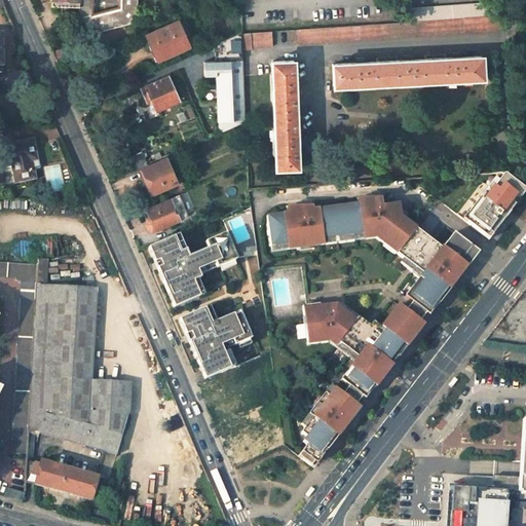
[(78,0),(79,0),(78,7),(78,9),(88,35),(94,34),(124,25),(137,22),(137,15),(137,0),(118,0),(118,8),(92,15),(92,0),(78,0)]
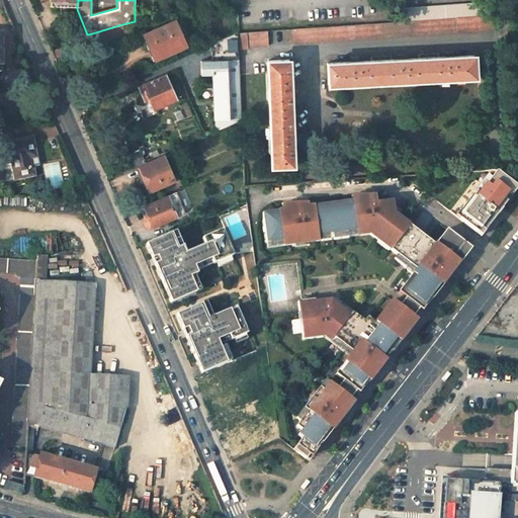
[(490,2),(401,8),(402,21),(491,15),(490,2)]
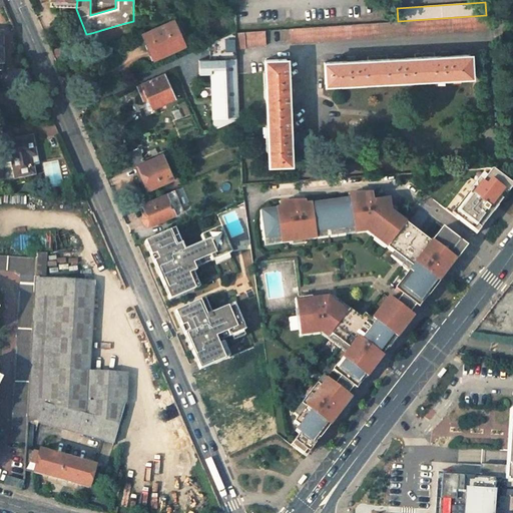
[(288,29),(290,43),(493,29),(492,14),(486,15),(398,21),(288,29)]
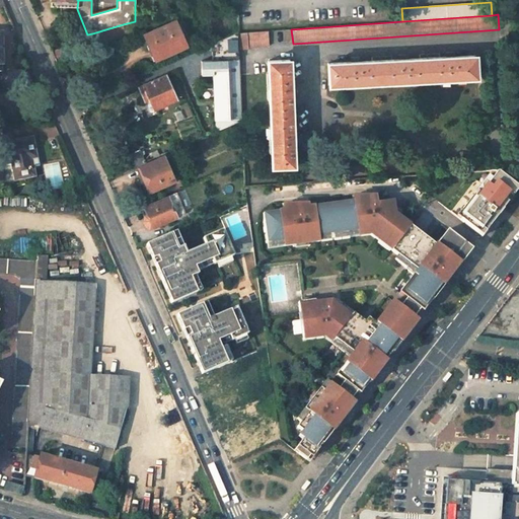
[(123,24),(125,30),(135,27),(135,21),(123,24)]
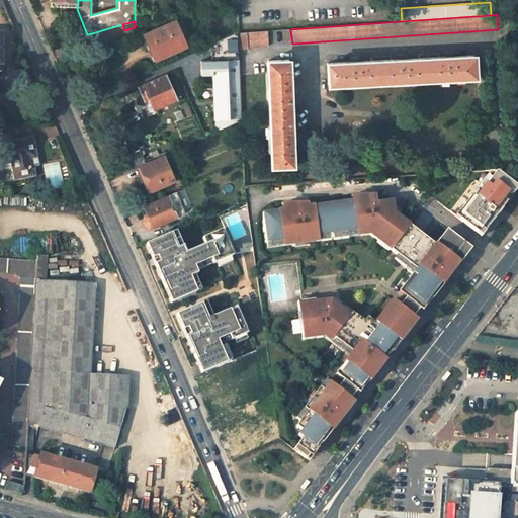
[(175,21),(145,34),(156,59),(185,46),(175,21)]
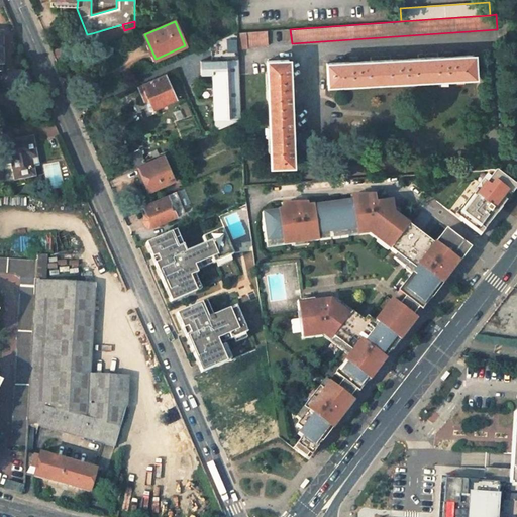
[(246,46),(268,45),(266,30),(237,32),(237,49),(246,48),(246,46)]
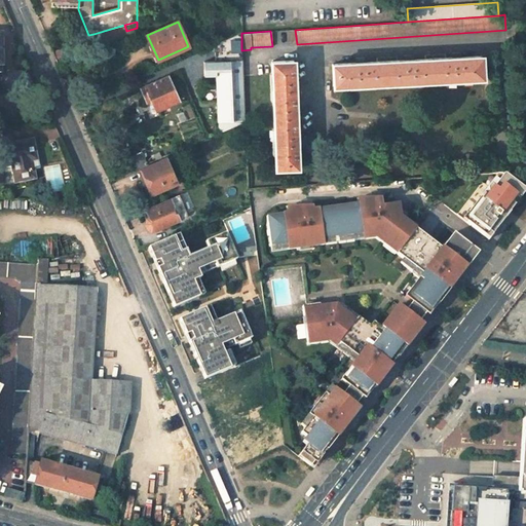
[(241,33),(241,32),(214,44),(214,61),(202,61),(203,76),(215,75),(217,121),(219,121),(219,132),(245,120),(241,50),(241,33)]
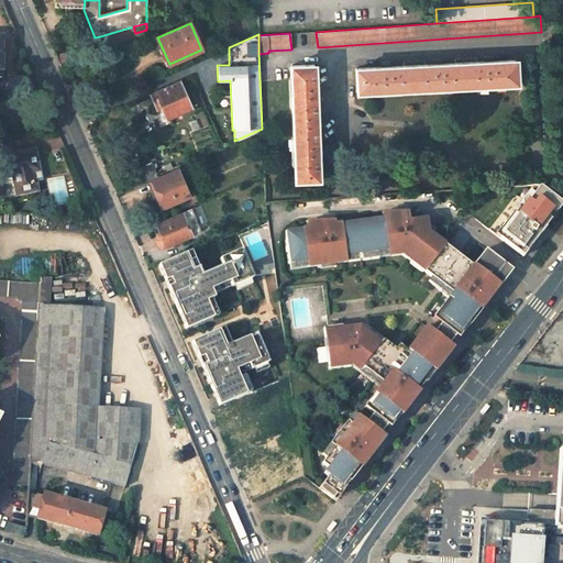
[(80,61),(77,48),(57,55),(62,66),(80,61)]
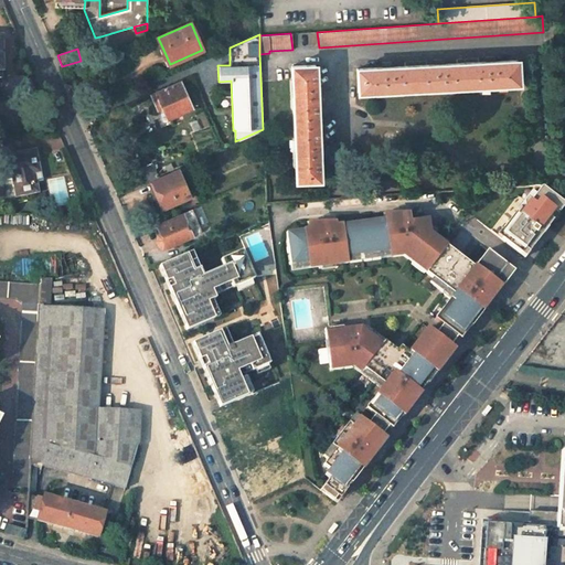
[(516,61),(355,68),(358,92),(519,84),(516,61)]
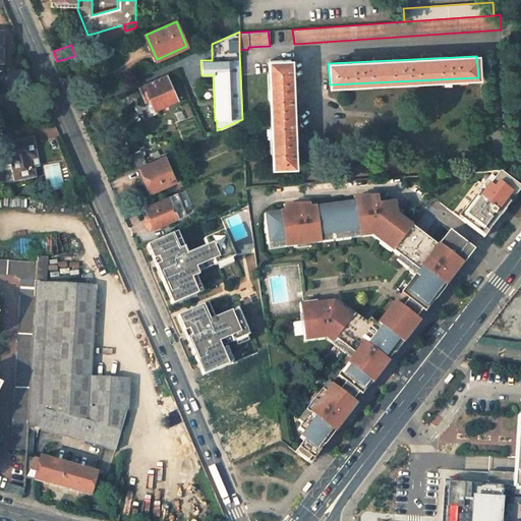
[(289,60),(269,60),(271,117),(273,167),(294,166),(292,120),(289,60)]
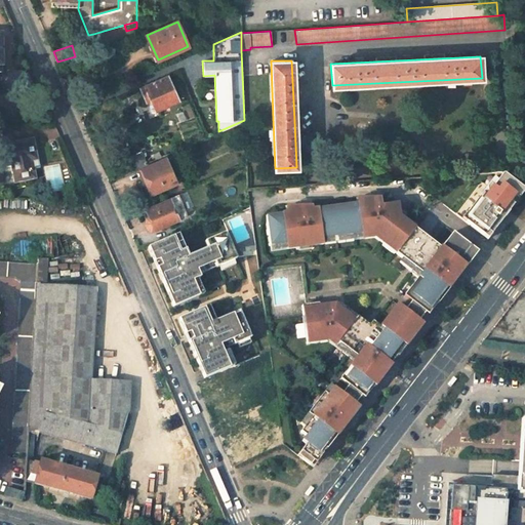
[(178,102),(167,76),(140,88),(145,98),(149,96),(155,111),(178,102)]
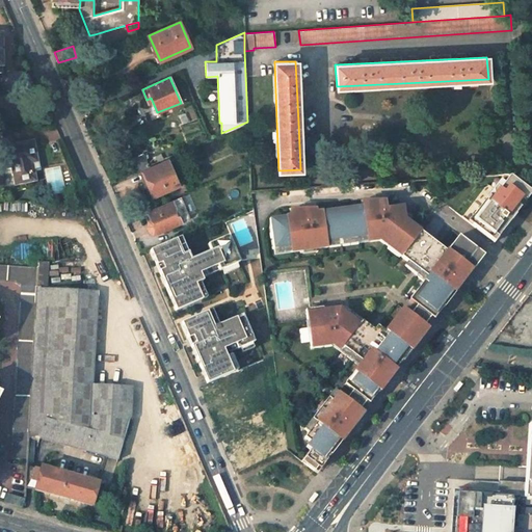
[(110,103),(101,107),(104,113),(113,109),(110,103)]
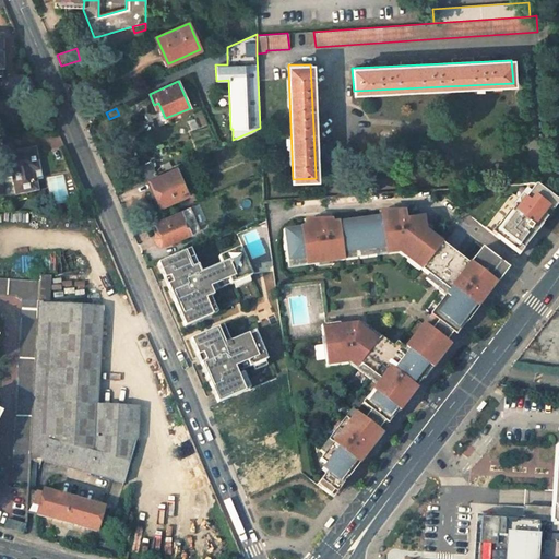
[(33,149),(1,154),(4,175),(10,174),(13,192),(35,187),(32,169),(37,168),(33,149)]
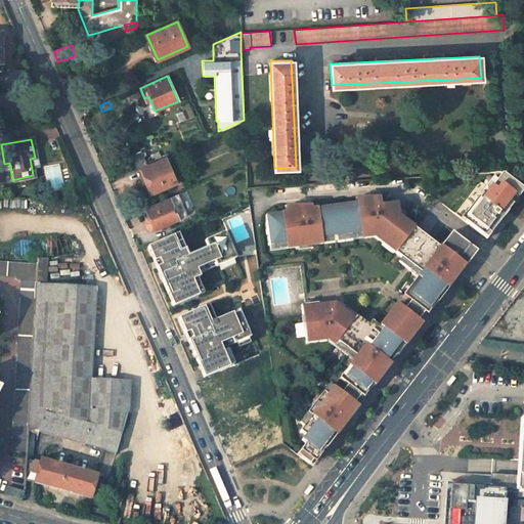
[(164,157),(139,168),(144,179),(145,178),(151,193),(176,183),(164,157)]
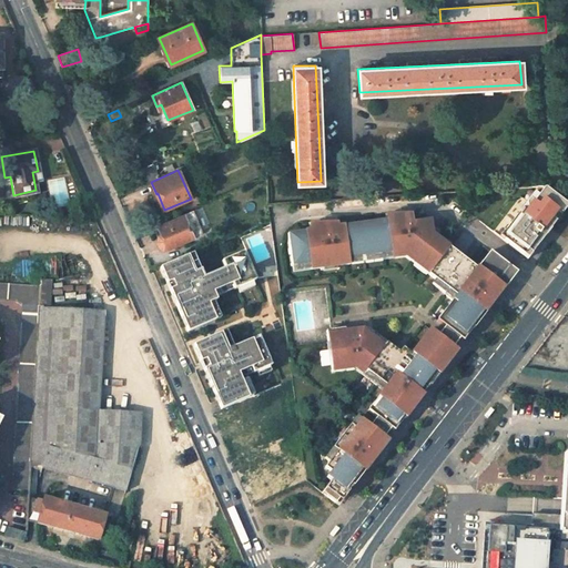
[(49,200),(66,199),(64,179),(48,180),(49,200)]
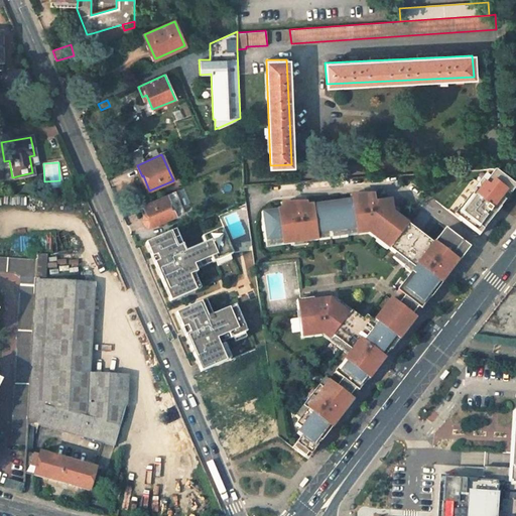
[(243,179),(253,179),(253,166),(242,166),(243,179)]
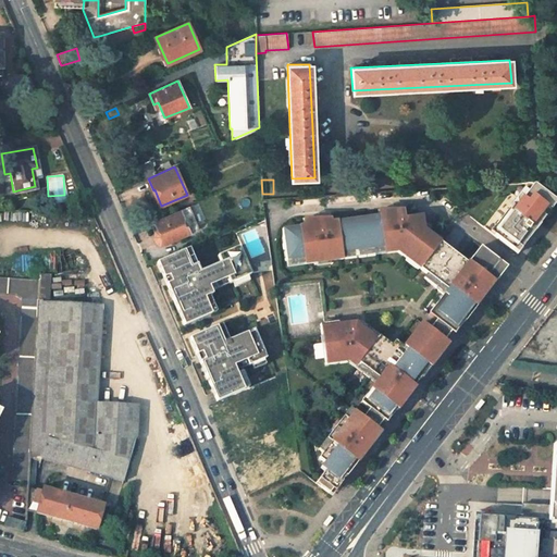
[(556,200),(556,199),(534,183),(516,208),(511,205),(490,233),(512,250),(517,245),(521,249),(545,218),(543,217),(555,201),(556,201),(556,200)]
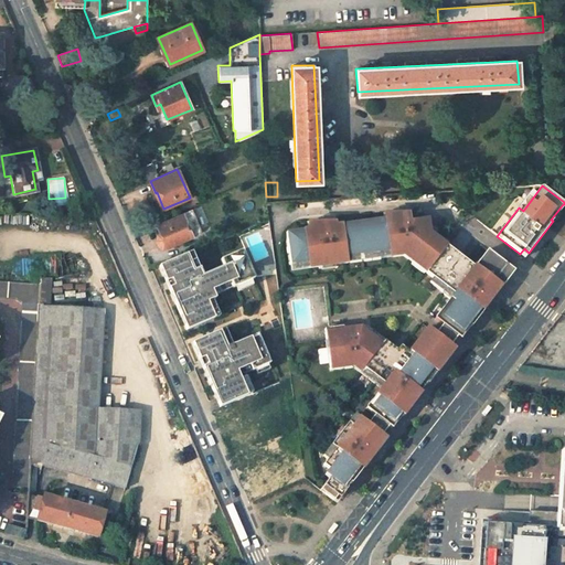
[(201,232),(191,210),(157,225),(161,234),(158,236),(157,241),(159,245),(163,247),(201,232)]
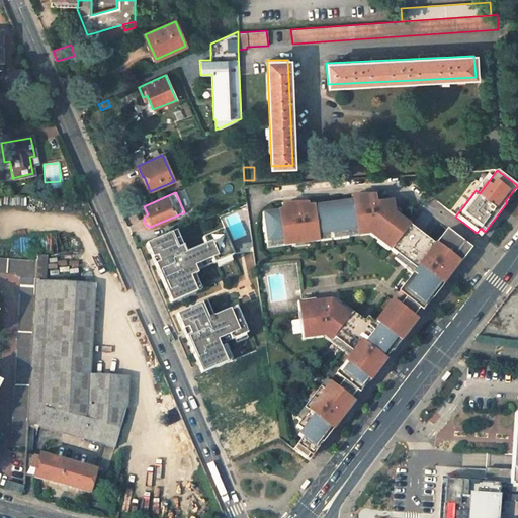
[(306,458),(309,454),(311,456),(318,447),(317,446),(321,442),(322,443),(329,433),(332,430),(328,427),(334,419),(338,422),(353,401),(349,398),(356,391),(358,393),(368,380),(369,381),(385,359),(384,359),(387,355),(391,351),(392,352),(417,320),(412,317),(416,312),(418,309),(422,311),(431,299),(442,285),(440,284),(443,280),(446,276),(447,277),(459,262),(460,263),(471,248),(446,230),(435,245),(395,210),(392,201),(375,204),(374,195),(351,196),(351,201),(309,207),(308,203),(280,202),(281,210),(263,213),(267,243),(267,249),(283,247),(295,245),(294,242),(307,240),(307,243),(319,242),(360,236),(369,235),(377,241),(380,237),(395,247),(392,251),(416,269),(398,292),(406,297),(403,301),(400,306),(396,304),(393,309),(389,306),(371,328),(335,299),(325,301),(315,303),(315,299),(301,301),(297,301),(299,313),(303,339),(324,337),(332,342),(335,338),(353,352),(336,374),(344,380),(338,389),(330,382),(324,391),(320,386),(304,408),(308,411),(296,426),(301,430),(297,434),(303,438),(293,449),(306,458)]
